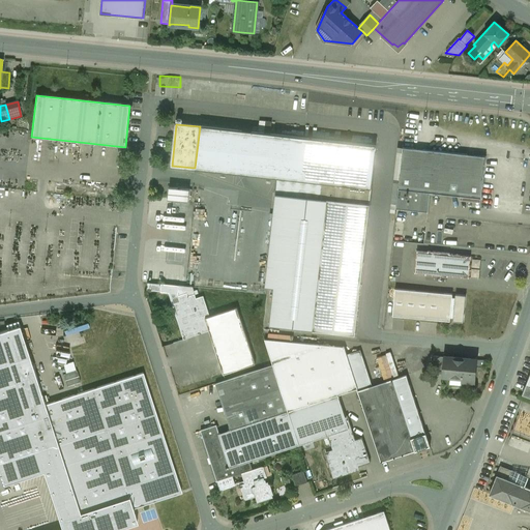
[(376,146),(200,126),(195,168),(195,169),(277,178),(371,188),(376,146)]
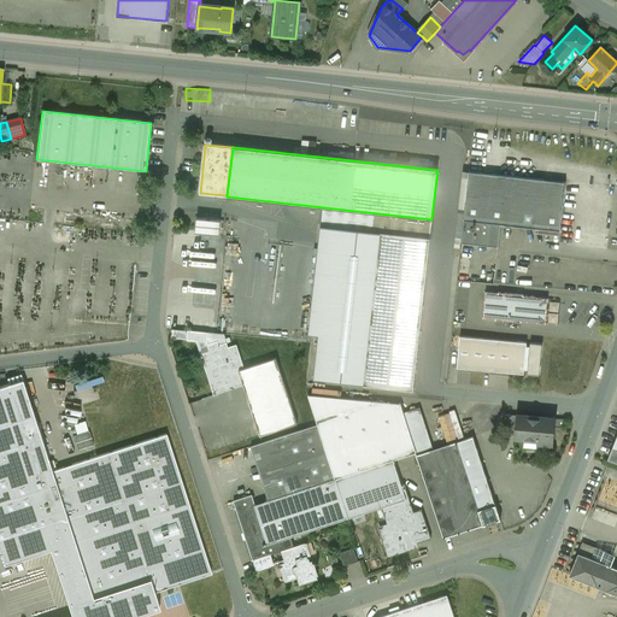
[(565,183),(469,172),(463,221),(500,225),(559,231),(565,183)]
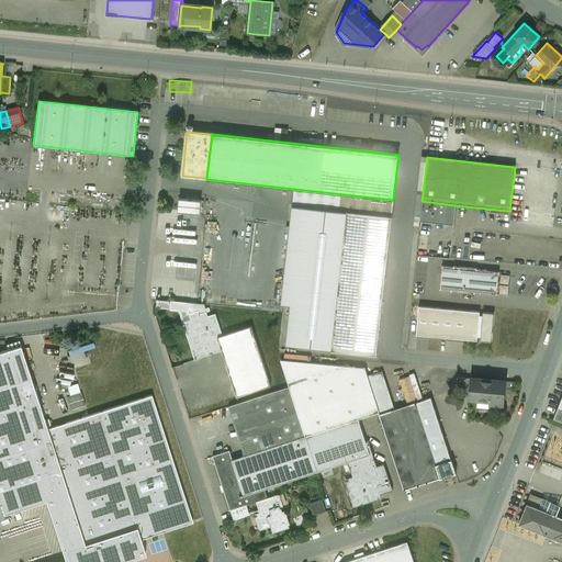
[(393,200),(294,189),(292,206),(346,213),(391,217),(393,200)]
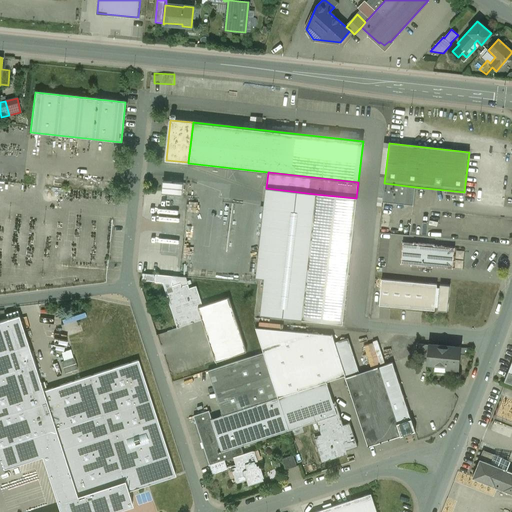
[(183,183),(163,181),(162,193),(182,195),(183,183)]
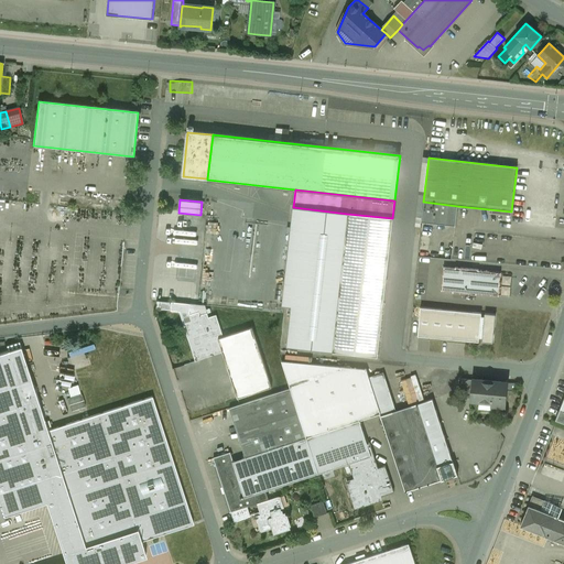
[(457,206),(423,202),(421,223),(455,226),(457,206)]
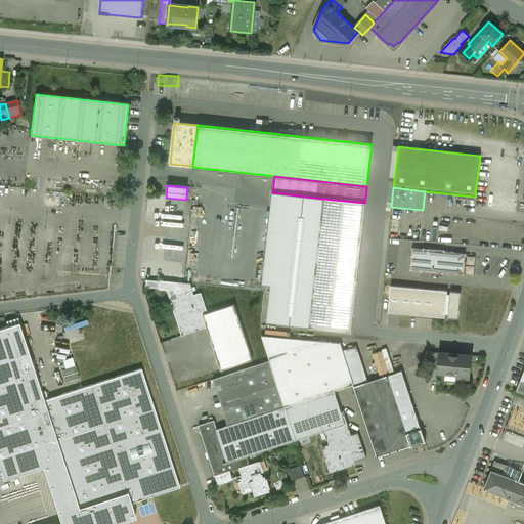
[(320,218),(322,199),(272,192),(262,282),(271,284),(267,322),(308,326),(320,218)]
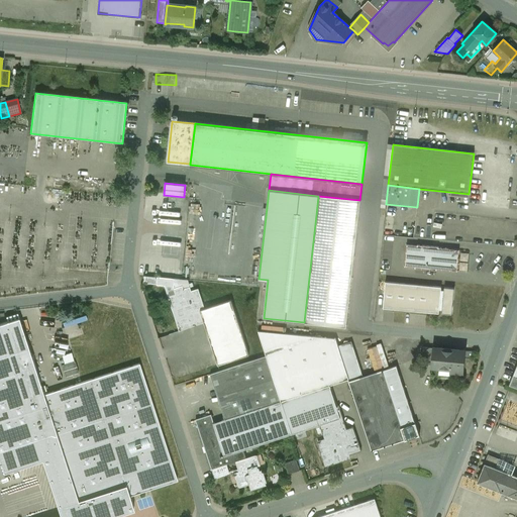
[(359,200),(318,196),(316,215),(357,220),(359,200)]
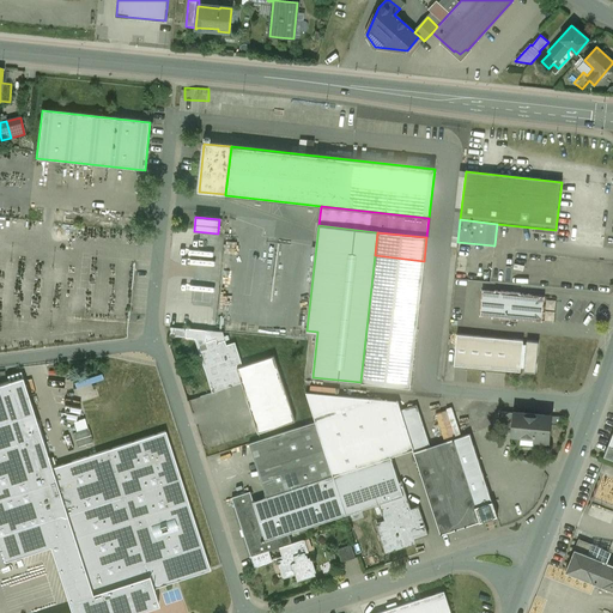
[(424,261),(375,255),(360,382),(410,388),(424,261)]
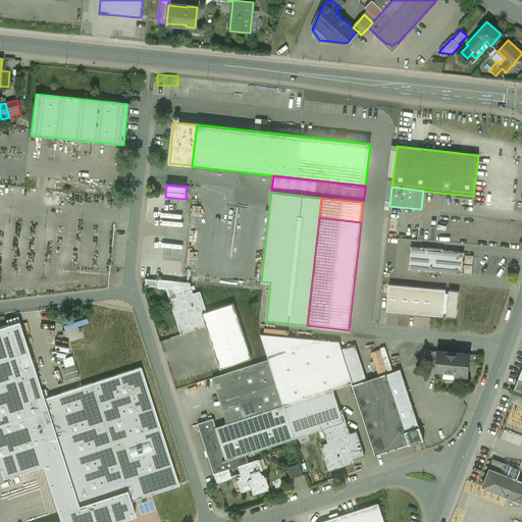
[(442,250),(421,248),(421,249),(410,248),(408,269),(419,270),(419,271),(440,273),(440,272),(461,274),(463,253),(442,251),(442,250)]
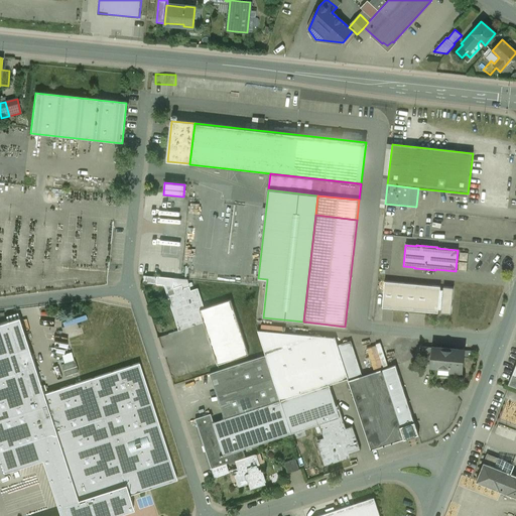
[(156,284),(157,277),(143,275),(143,283),(156,284)]
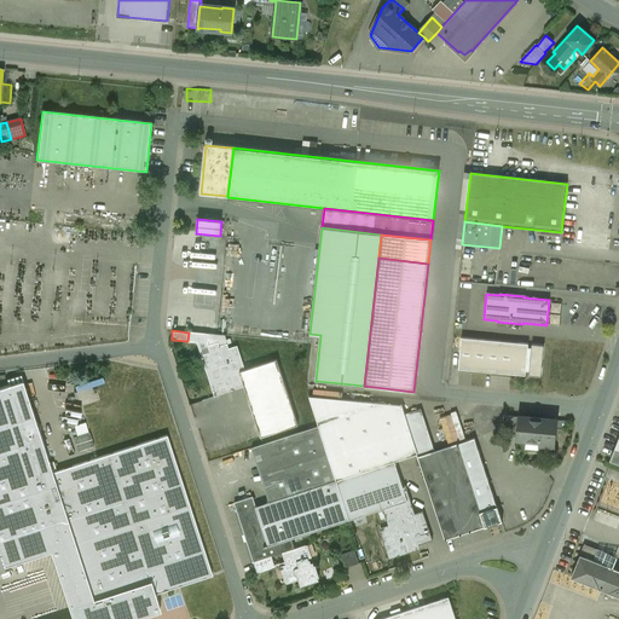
[(209,334),(189,333),(187,341),(197,342),(208,343),(209,334)]
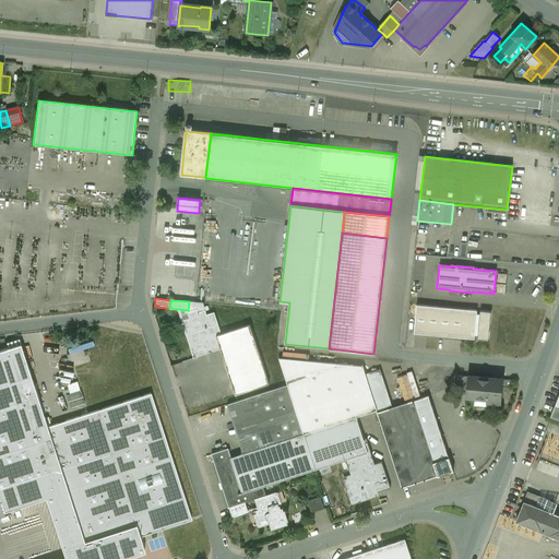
[(189,301),(188,310),(188,312),(197,309),(198,312),(205,310),(203,304),(189,301)]
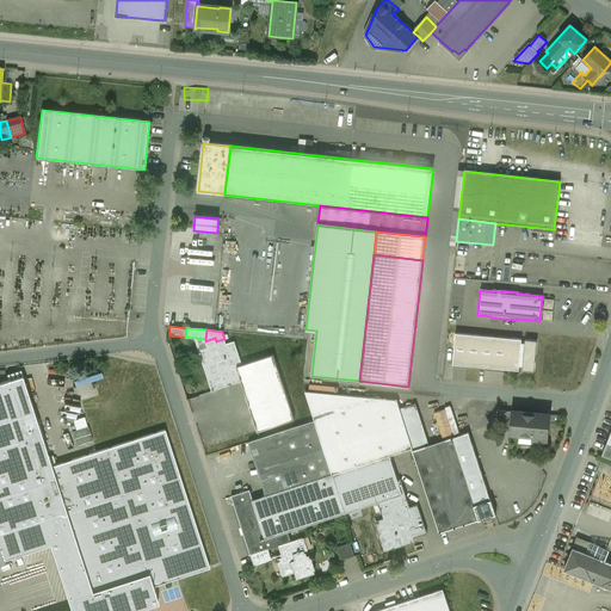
[(522,340),(455,333),(452,364),(518,371),(519,368),(522,368),(524,344),(522,343),(522,340)]
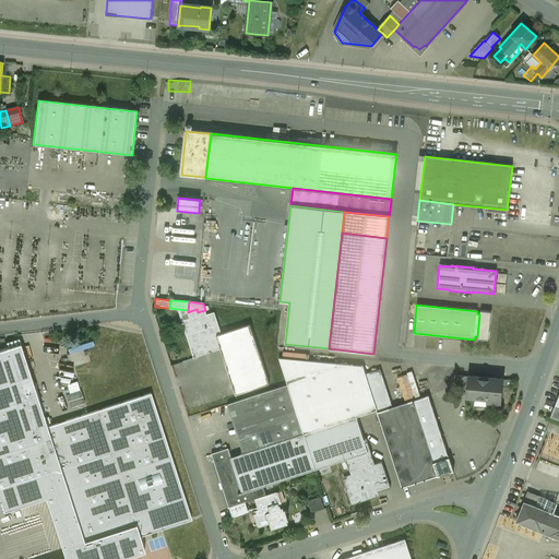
[(197,309),(188,312),(188,310),(178,309),(193,358),(221,349),(216,335),(222,334),(214,312),(206,314),(205,310),(198,312),(197,309)]
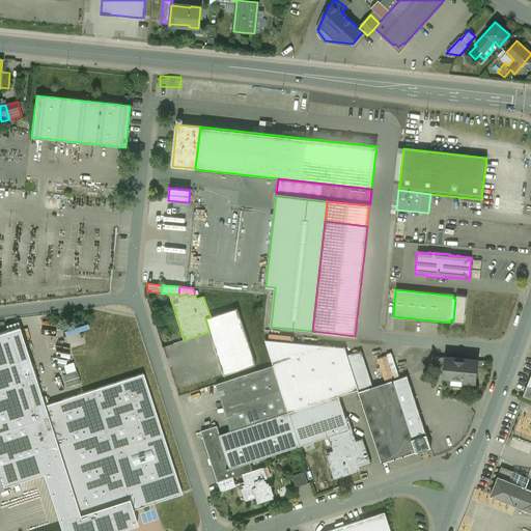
[(467,297),(456,296),(455,299),(453,319),(453,323),(464,324),(467,297)]
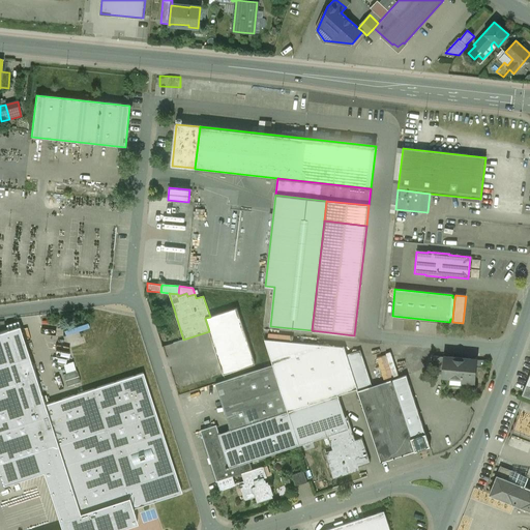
[(210,317),(205,318),(209,331),(224,375),(256,364),(237,307),(210,317)]
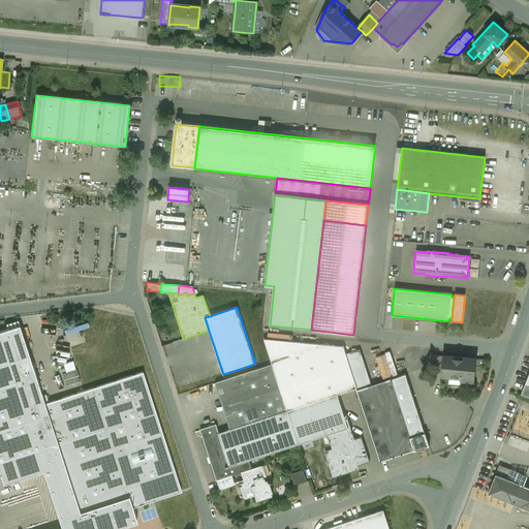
[(19,325),(0,332),(0,474),(3,485),(42,471),(61,528),(117,528),(136,523),(132,508),(181,492),(143,372),(44,404),(19,325)]
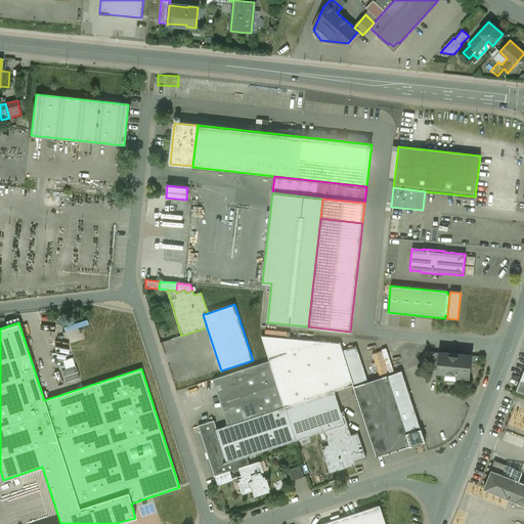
[(340,344),(261,336),(269,361),(270,361),(285,407),(334,391),(353,385),(343,353),(342,351),(340,344)]
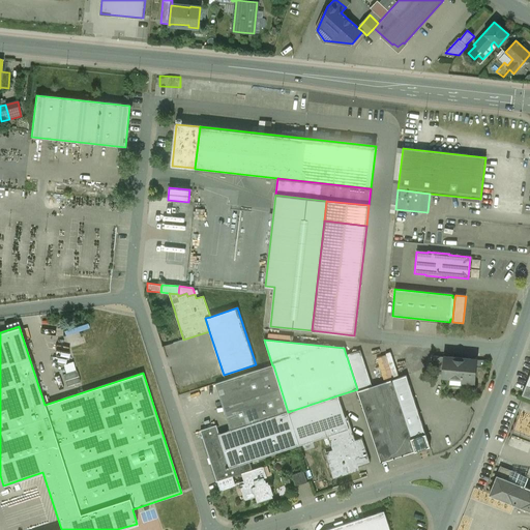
[(361,353),(347,357),(357,389),(357,391),(372,387),(372,386),(361,353)]
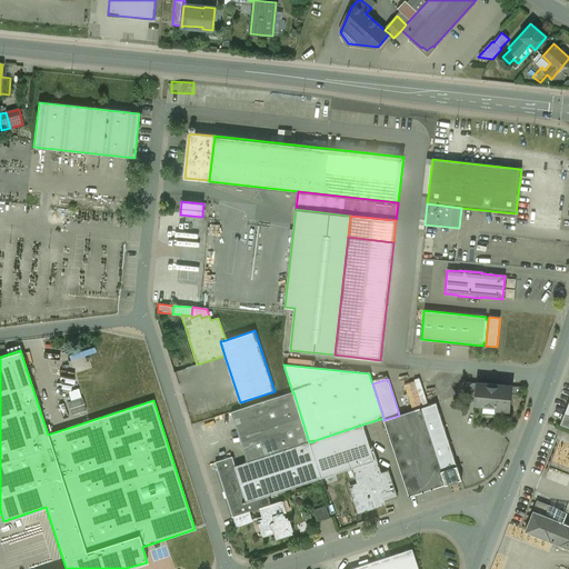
[(416,380),(406,383),(413,405),(423,400),(416,380)]
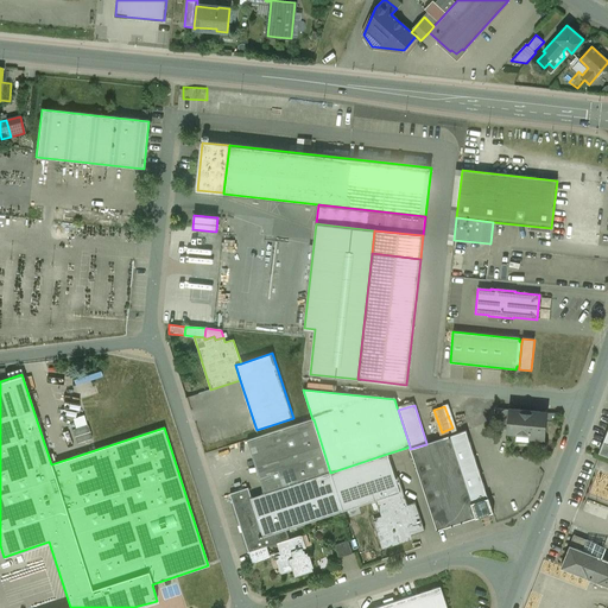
[(546,413),(510,410),(508,431),(530,434),(529,442),(543,443),(546,413)]
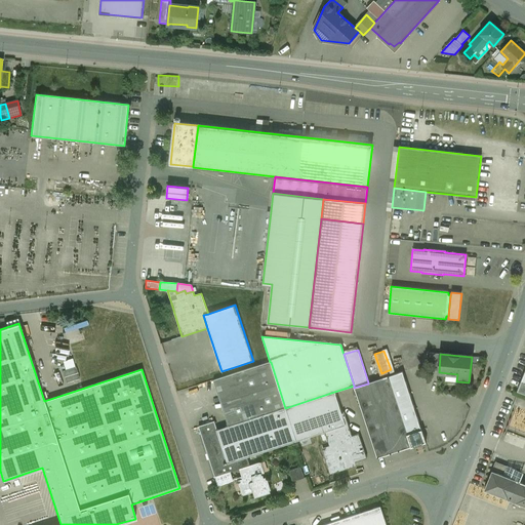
[(270,362),(213,380),(229,427),(285,408),(271,362),(270,362)]
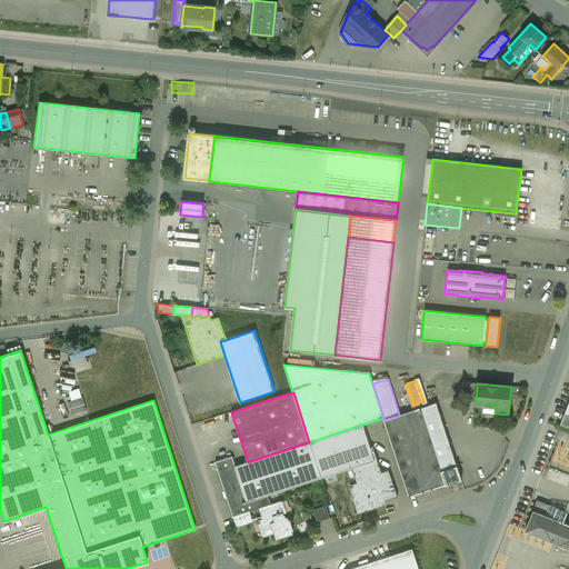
[(82,398),(68,402),(71,416),(87,410),(82,398)]
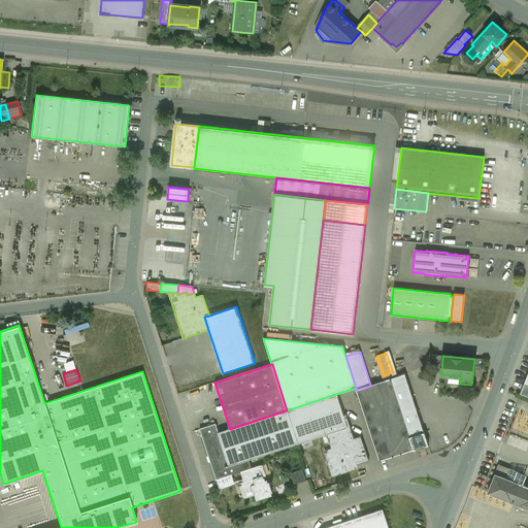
[(404,374),(391,378),(370,385),(370,386),(356,390),(380,461),(381,461),(392,457),(394,457),(400,454),(400,455),(401,454),(413,450),(414,451),(415,450),(417,450),(417,449),(425,447),(428,446),(424,432),(404,374)]
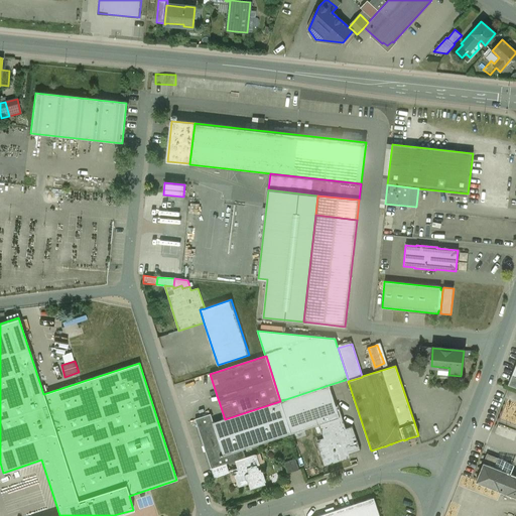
[(329,385),(280,401),(291,433),(318,424),(340,418),(336,405),(329,385)]
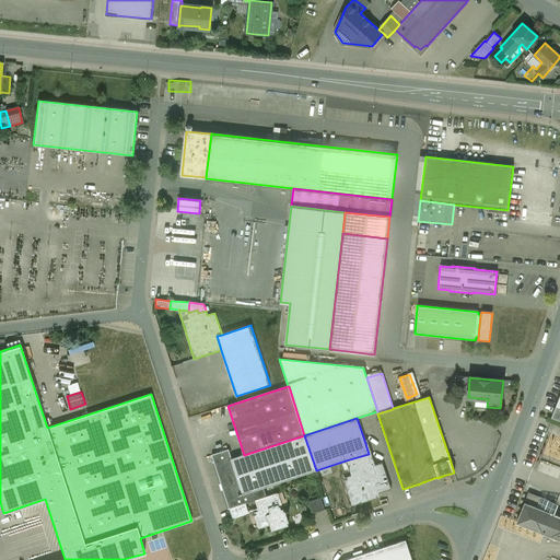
[(231,458),(242,494),(264,488),(316,470),(304,435),(244,455),(231,458)]
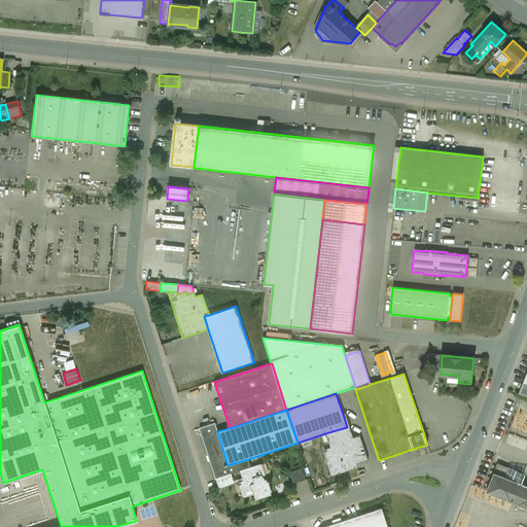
[(347,427),(325,433),(332,454),(328,455),(335,475),(352,468),(351,465),(367,460),(360,435),(353,437),(345,414),(343,414),(347,427)]
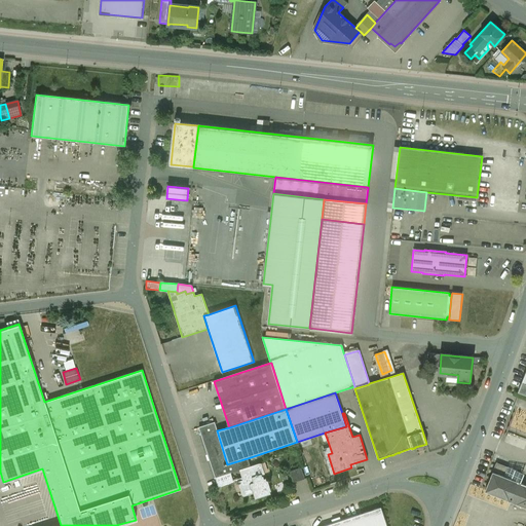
[(260,463),(251,466),(248,458),(227,464),(217,430),(215,422),(198,427),(218,486),(233,481),(231,474),(239,471),(242,480),(239,482),(243,496),(254,493),(255,499),(271,494),(266,479),(263,479),(262,475),(264,475),(260,463)]
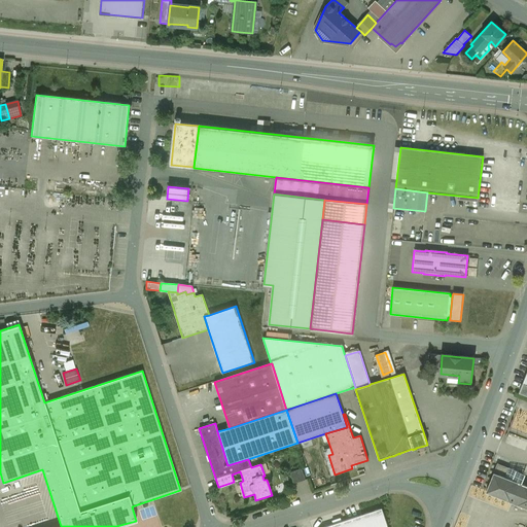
[(513,481),(505,478),(510,469),(508,469),(497,464),(486,492),(518,504),(526,507),(526,486),(521,485),(513,481)]
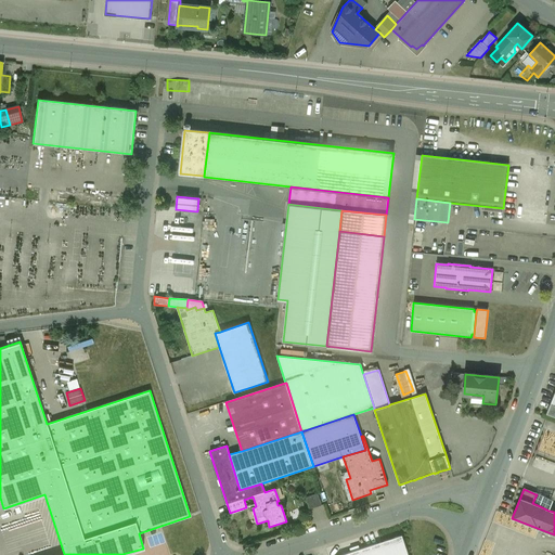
[(540,506),(549,511),(554,499),(537,492),(536,494),(537,494),(532,503),(540,506)]
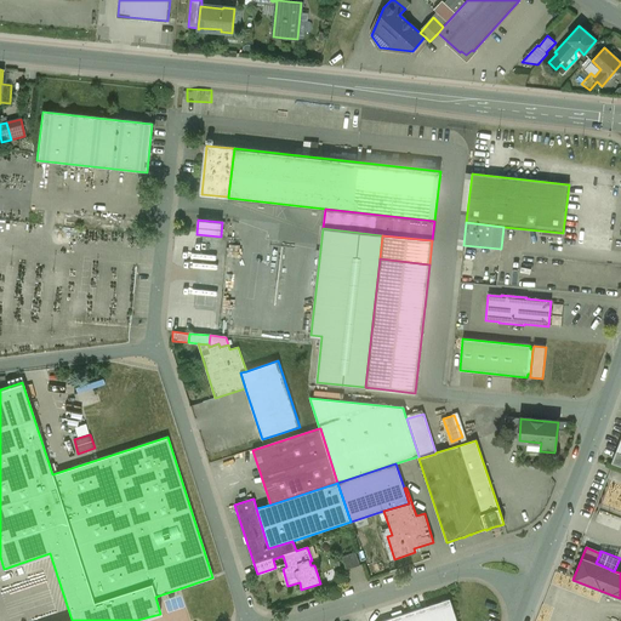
[(357,553),(349,554),(354,568),(360,565),(357,553)]
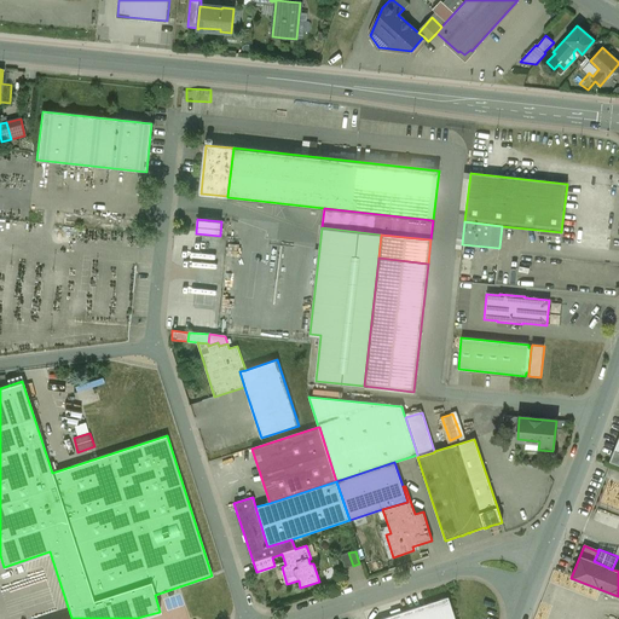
[(348,553),(342,555),(346,568),(353,566),(348,553)]
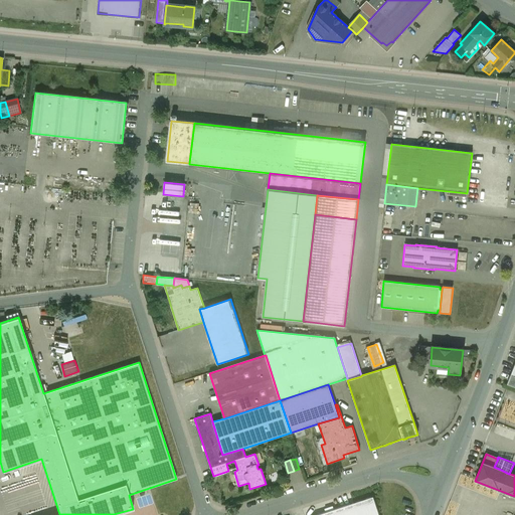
[(378,514),(373,497),(317,514),(378,514)]
